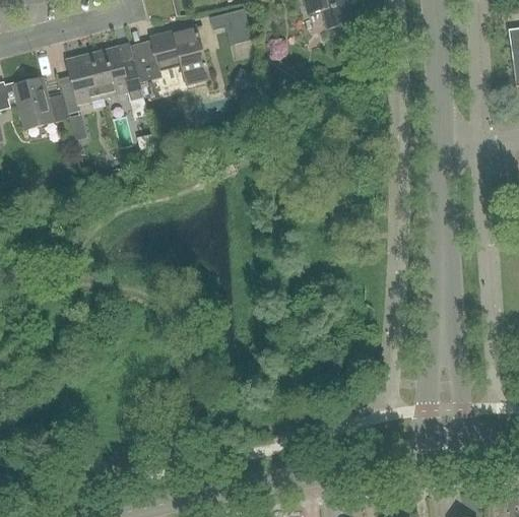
[(326,27),(352,21),(346,0),(304,0),(307,13),(322,9),(326,27)]
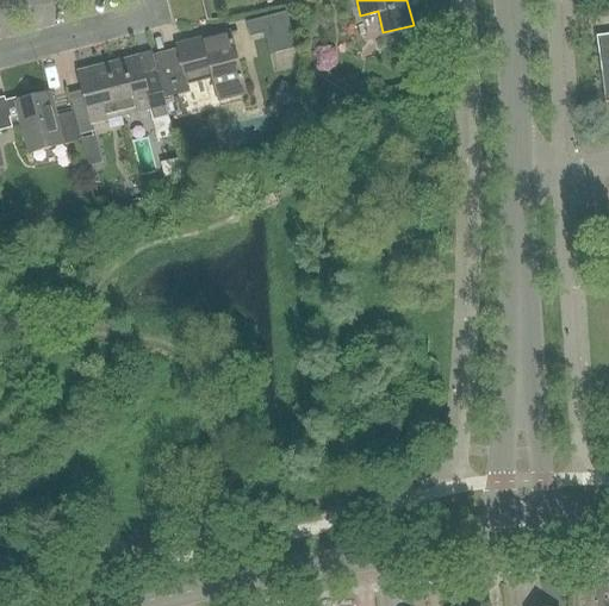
[(285,11),(243,22),(247,35),(262,31),(263,37),(290,30),(285,11)]
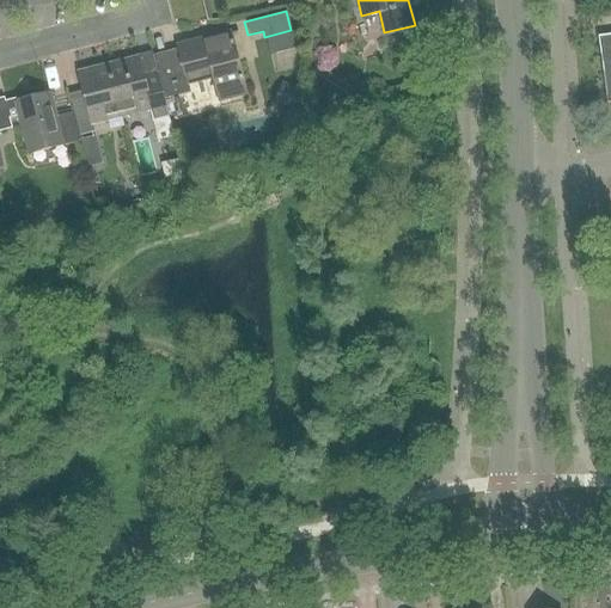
[(179,56),(156,62),(159,78),(164,97),(190,90),(185,74),(212,68),(219,98),(246,91),(231,31),(177,45),(179,56)]
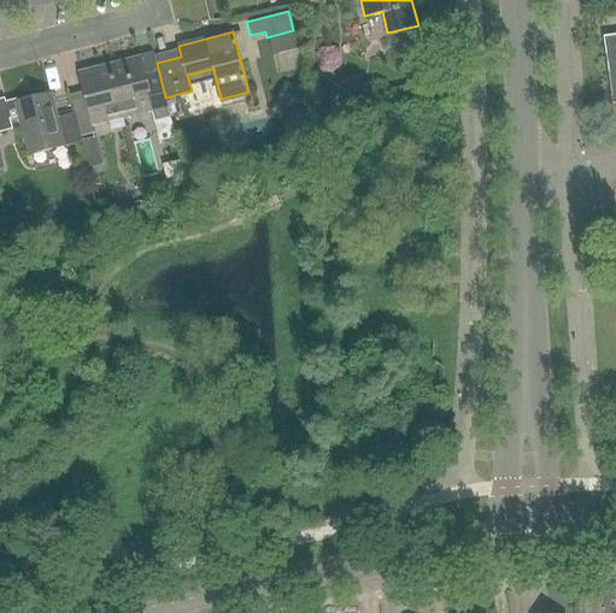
[(615,31),(603,34),(611,101),(615,100),(615,31)]
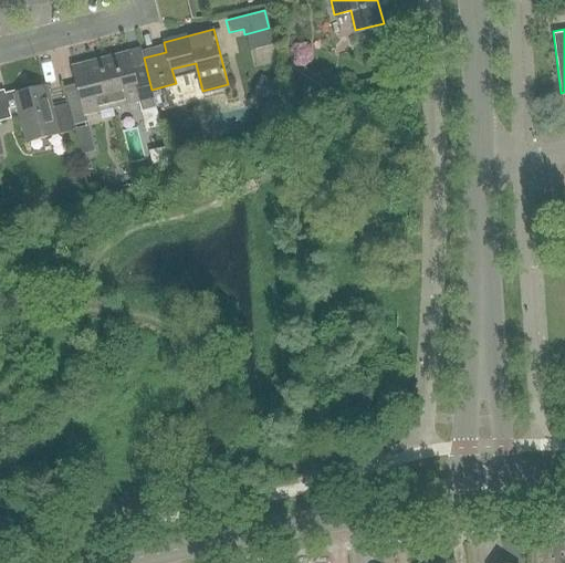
[(128,51),(101,59),(113,106),(139,100),(142,106),(147,127),(149,126),(150,129),(161,127),(156,103),(152,90),(147,72),(135,74),(128,51)]
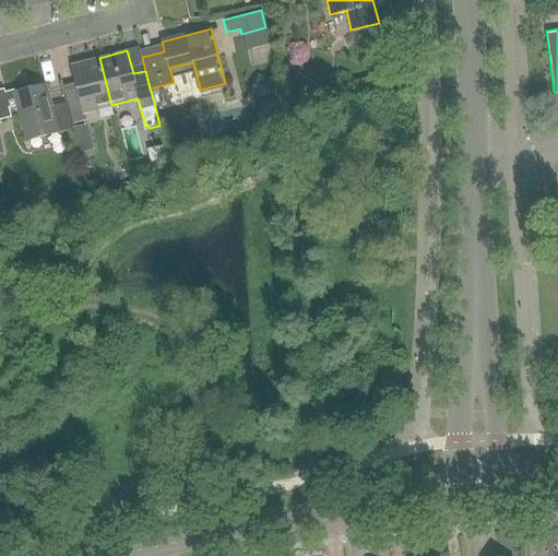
[(76,89),(64,92),(72,122),(86,119),(85,113),(111,105),(99,58),(71,64),(76,89)]
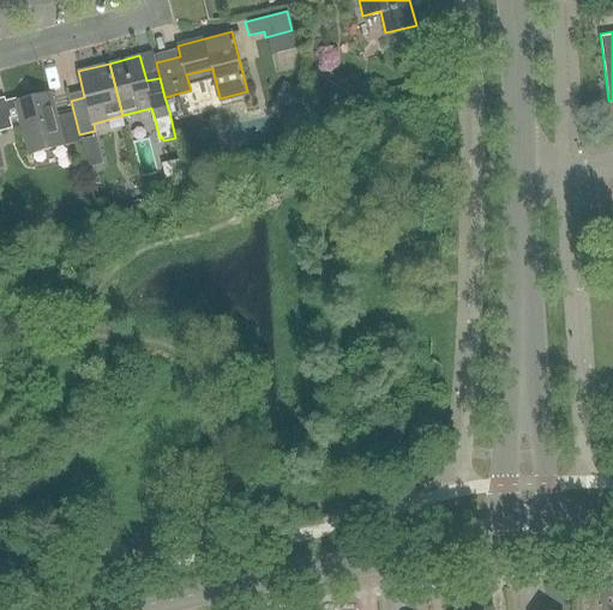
[(288,88),(282,102),(294,108),(301,94),(288,88)]
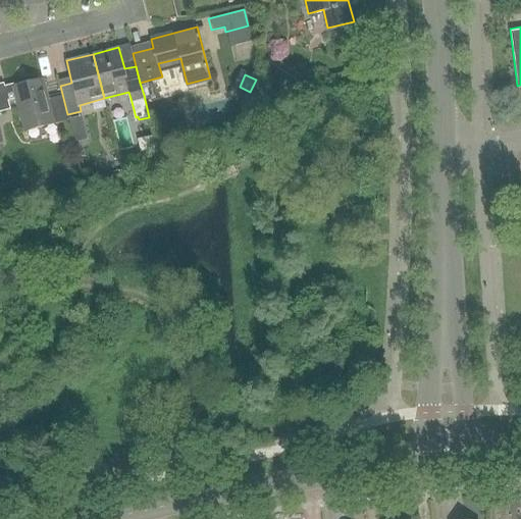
[(43,79),(14,86),(25,131),(68,119),(67,114),(60,86),(46,89),(43,79)]
